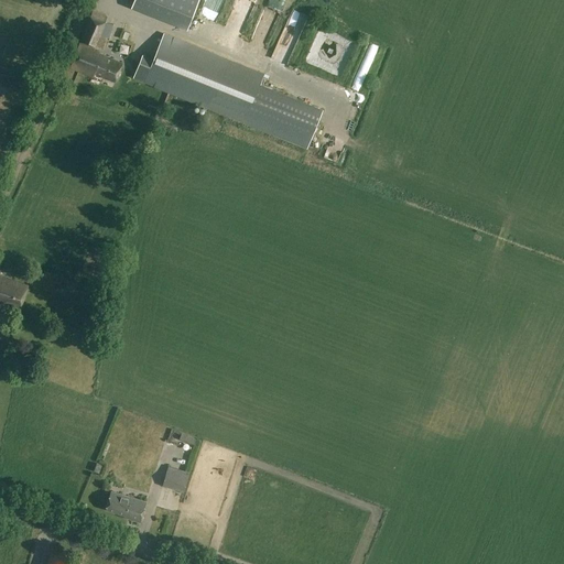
[(133,0),(131,8),(187,30),(198,0),(133,0)]
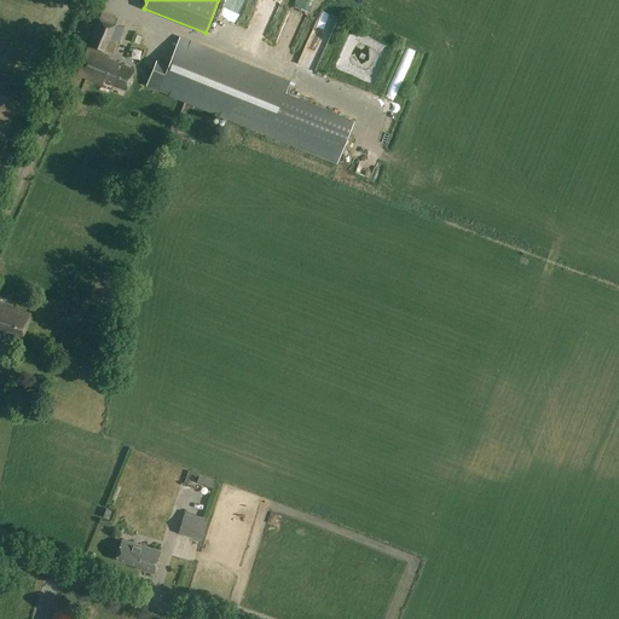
[(304,0),(295,19),(305,24),(317,0),(304,0)]
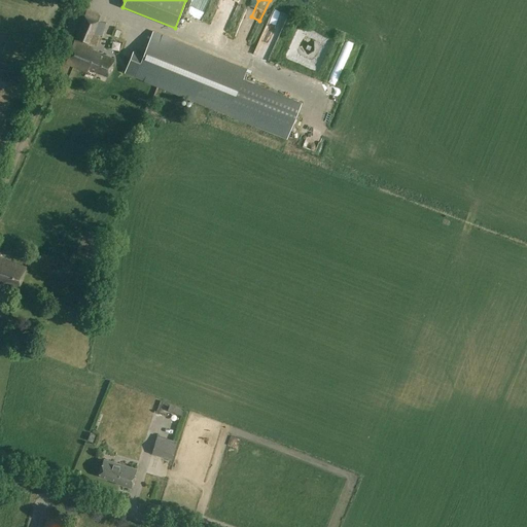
[(214,23),(222,26),(227,12),(218,9),(214,23)]
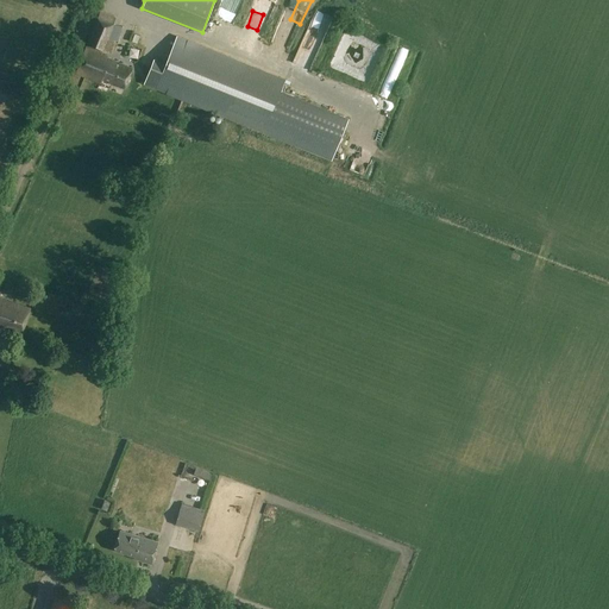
[(115,19),(100,13),(89,45),(113,54),(117,42),(108,38),(115,19)]
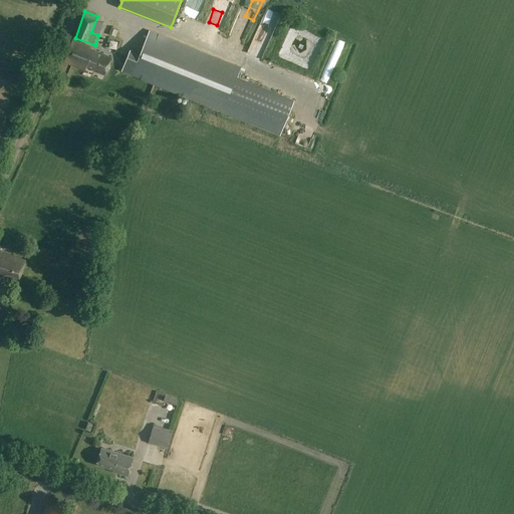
[(183,22),(185,16),(177,12),(175,19),(183,22)]
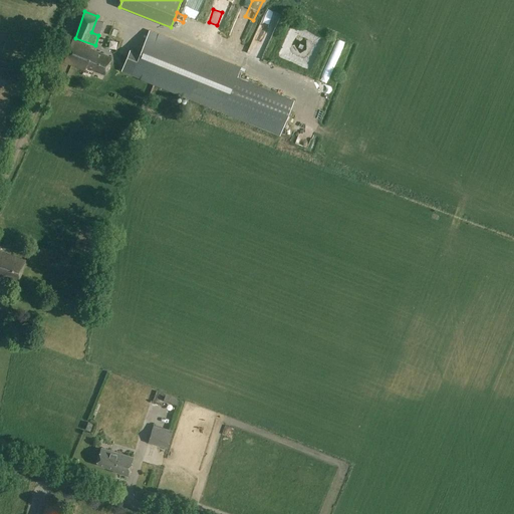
[(268,44),(280,17),(269,13),(258,39),(268,44)]
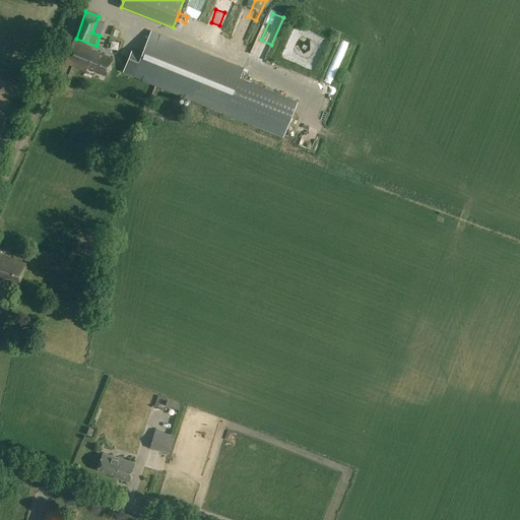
[(94,33),(103,36),(107,23),(100,21),(94,33)]
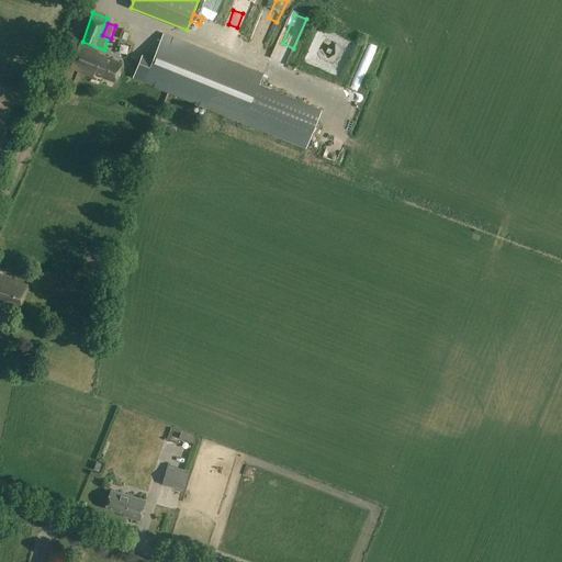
[(164,34),(154,58),(142,54),(132,78),(306,148),(323,109),(260,83),(263,74),(164,34)]
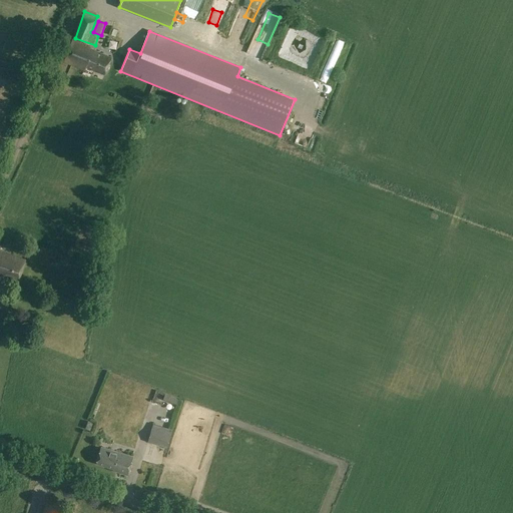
[(348,48),(350,42),(341,39),(339,44),(348,48)]
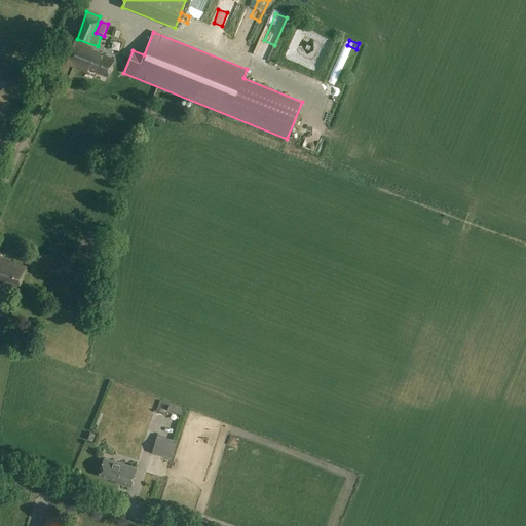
[(91,47),(75,41),(66,63),(87,72),(88,68),(108,76),(115,59),(91,49),(91,47)]
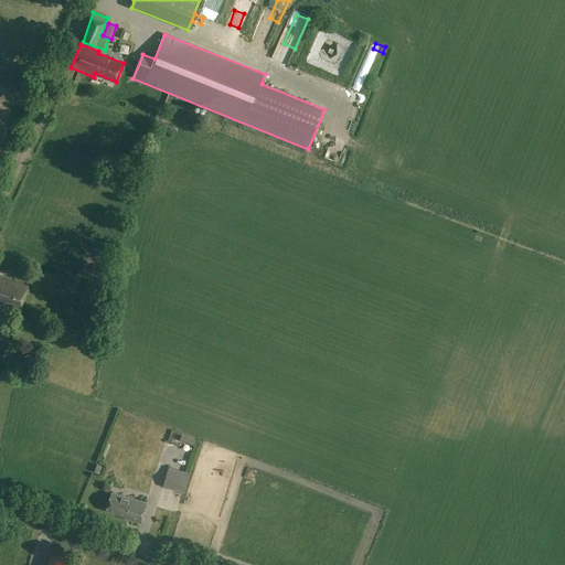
[(16,78),(0,74),(0,93),(12,96),(16,78)]
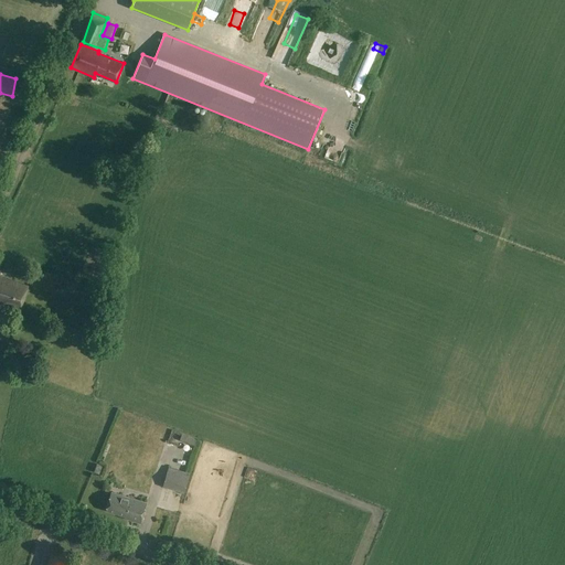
[(361,93),(364,82),(359,81),(355,91),(361,93)]
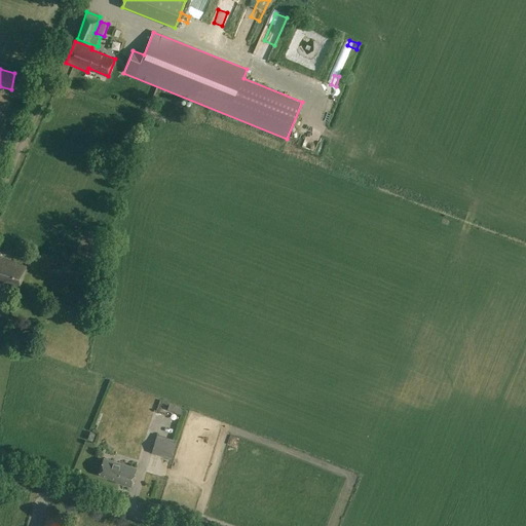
[(27,267),(0,257),(0,278),(20,287),(27,267)]
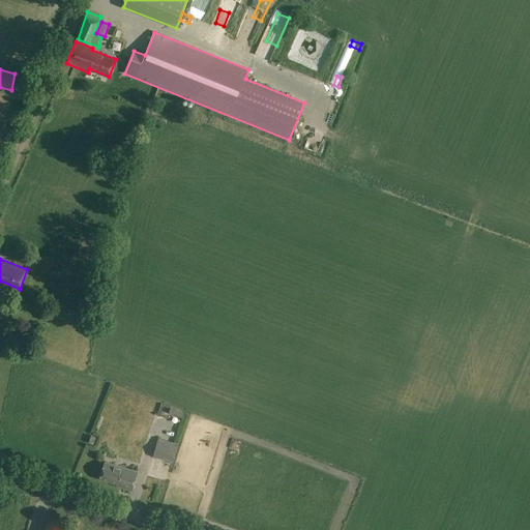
[(178,444),(158,438),(153,457),(173,463),(178,444)]
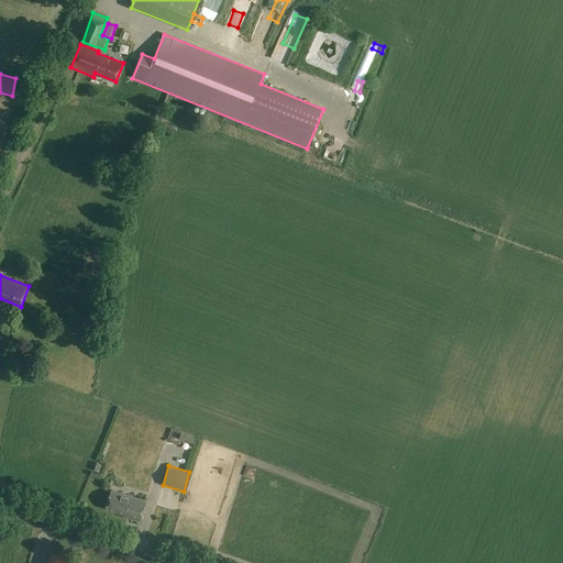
[(146,503),(111,490),(106,508),(124,515),(123,517),(139,522),(146,503)]
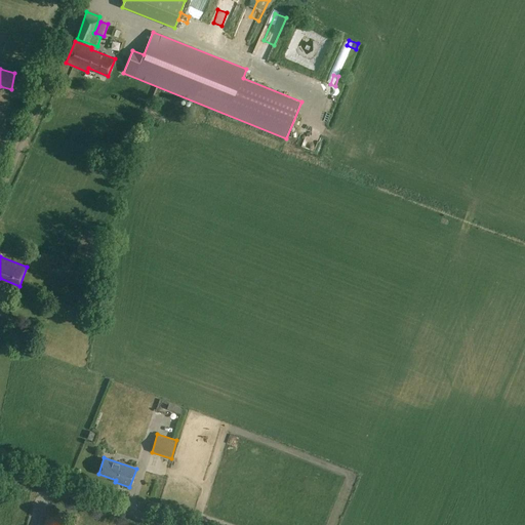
[(59,524),(62,520),(48,515),(44,524),(59,524)]
